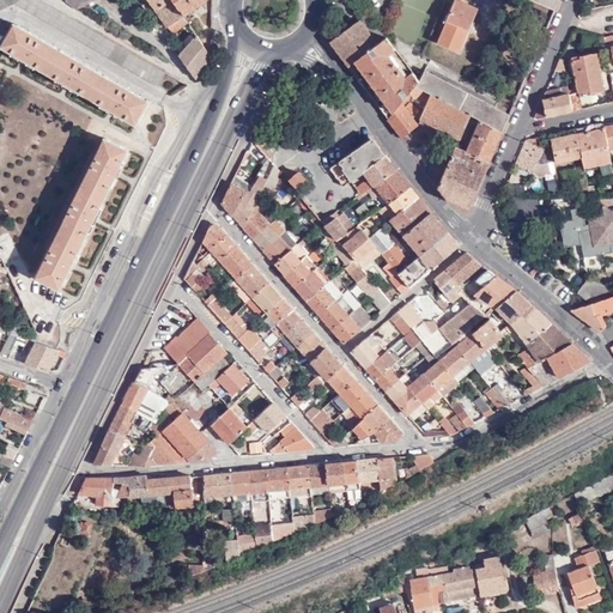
[(64,0),(66,4),(76,11),(96,0),(64,0)]
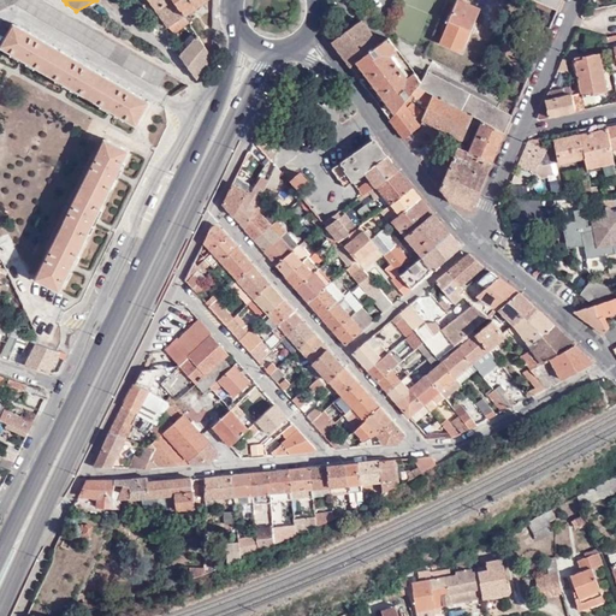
[(172,0),(146,0),(172,34),(189,23),(187,21),(172,0)]
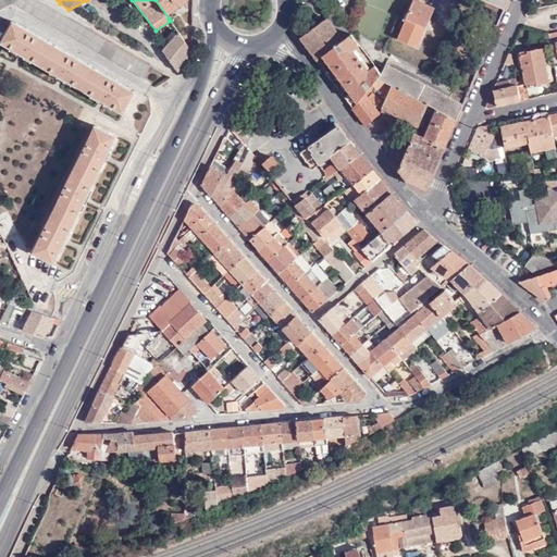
[(156,0),(169,19),(189,0),(156,0)]
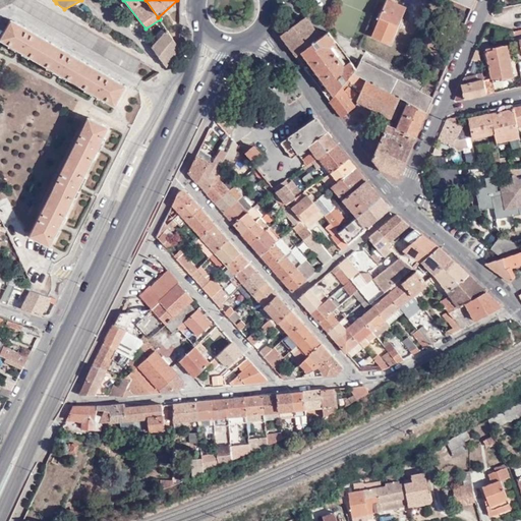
[(405,7),(390,0),(385,0),(370,35),(389,44),(405,7)]
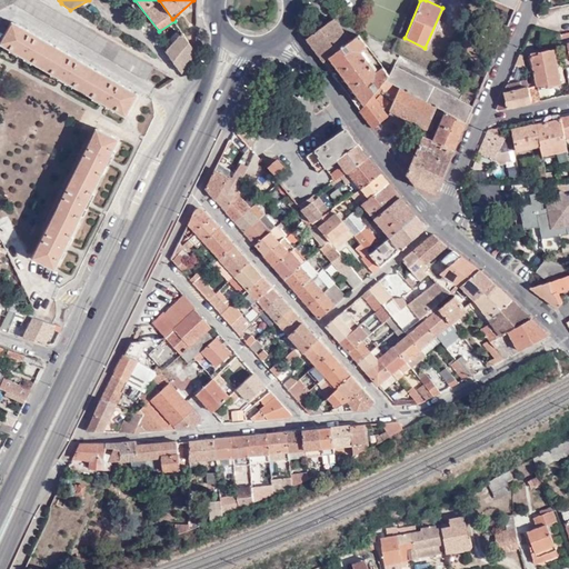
[(513,9),(517,0),(492,0),(513,9)]
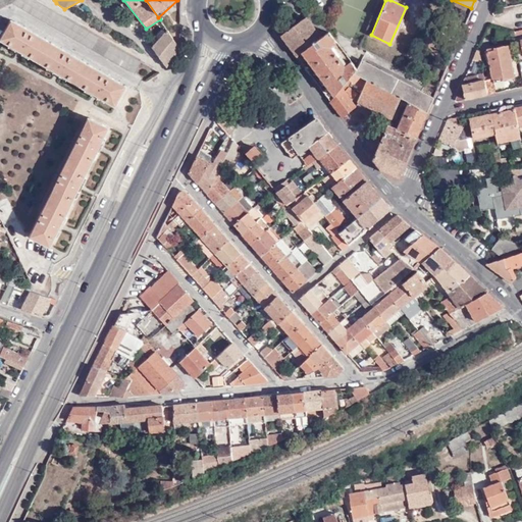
[(281,35),(297,55),(327,34),(313,12),(307,16),(281,35)]
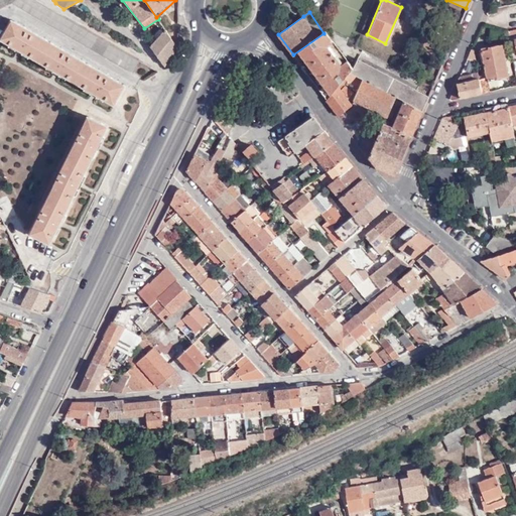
[(125,87),(12,20),(1,38),(20,49),(56,71),(93,91),(114,104),(125,87)]
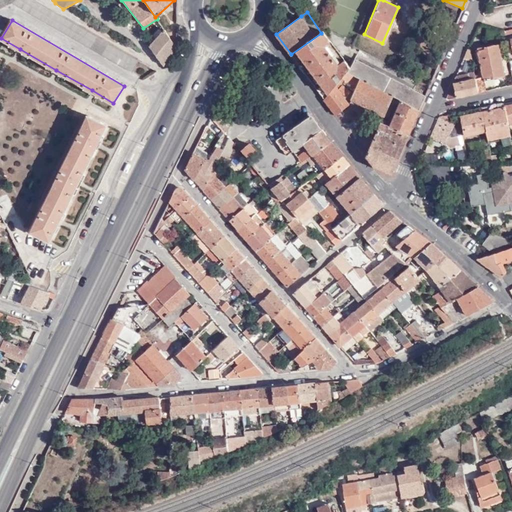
[(511,27),(502,30),(503,35),(511,33),(511,27)]
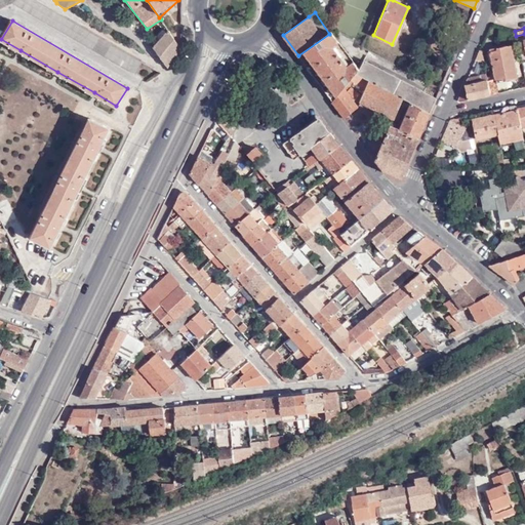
[(153,46),(167,67),(180,46),(168,30),(153,46)]
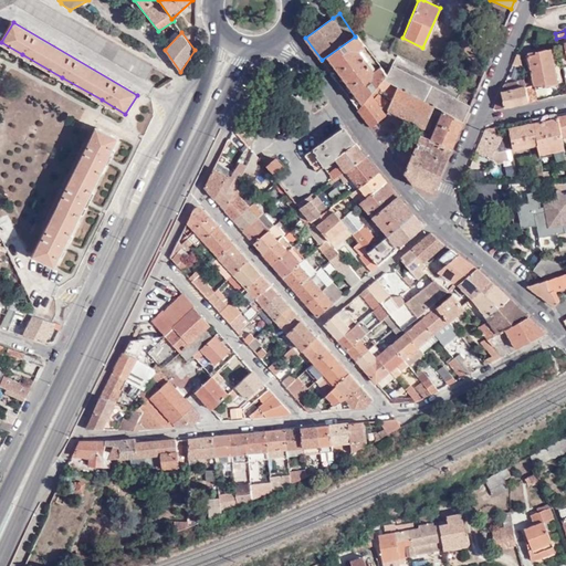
[(387,76),(383,71),(380,67),(375,72),(359,50),(365,46),(357,34),(355,37),(322,60),(357,109),(381,82),(387,76)]
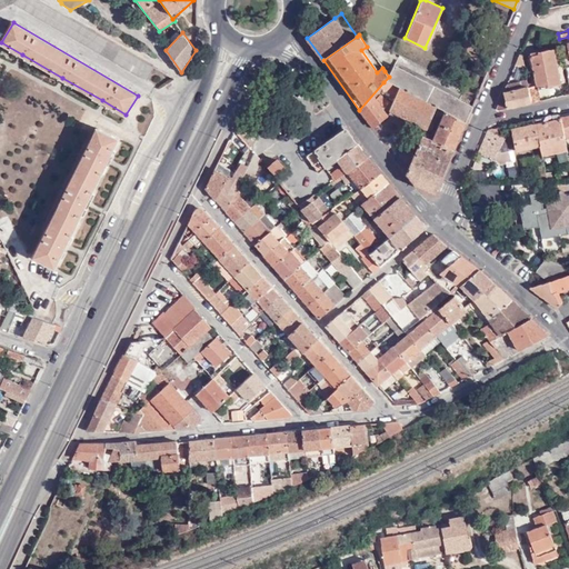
[(560,83),(552,47),(529,52),(536,86),(547,83),(548,86),(560,83)]
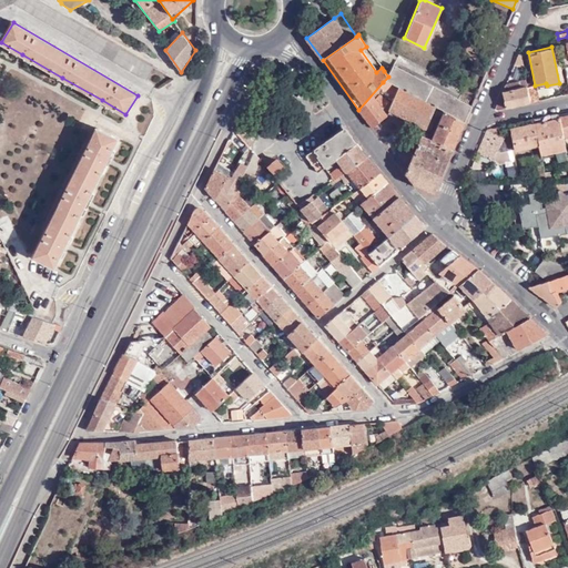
[(465,122),(472,107),(393,67),(388,77),(383,82),(389,87),(434,109),(444,114),(465,122)]
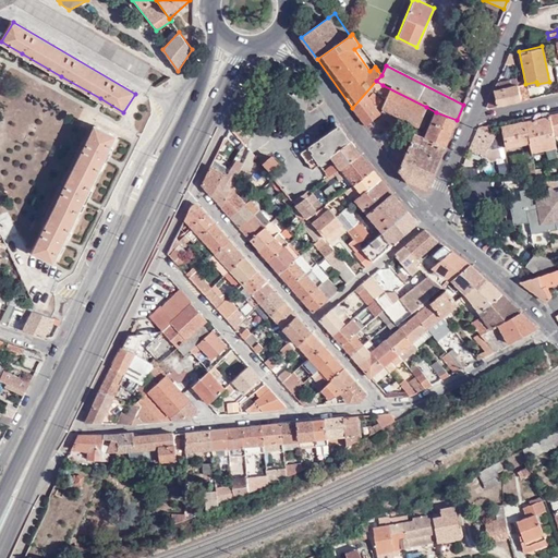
[(496,106),(520,100),(517,84),(514,77),(496,82),(493,89),(496,106)]
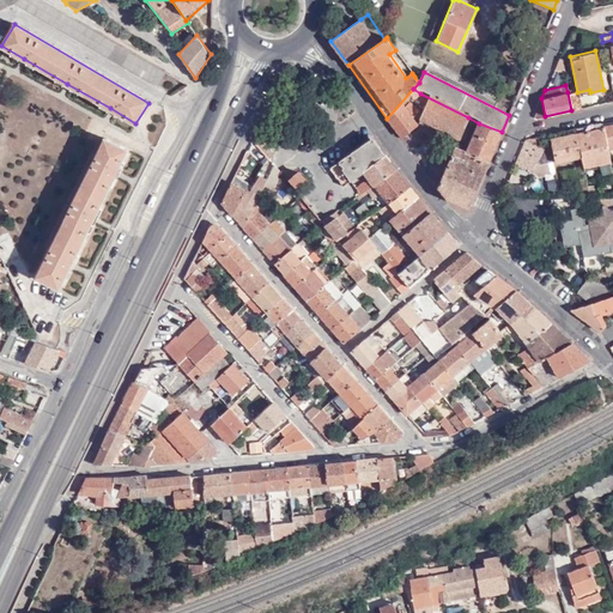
[(420,93),(413,89),(387,119),(401,138),(417,125),(408,115),(414,103),(420,93)]
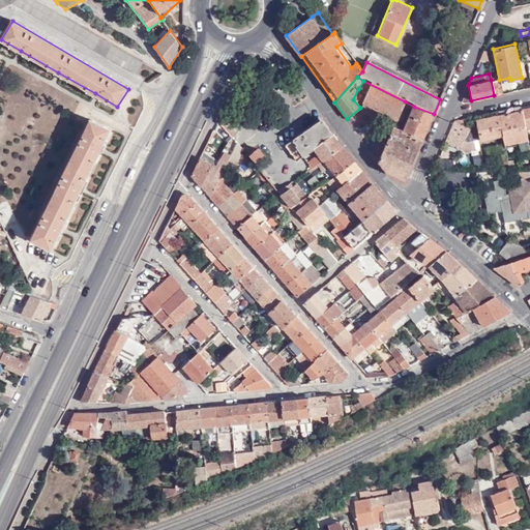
[(494,95),(501,94),(498,79),(491,80),(494,95)]
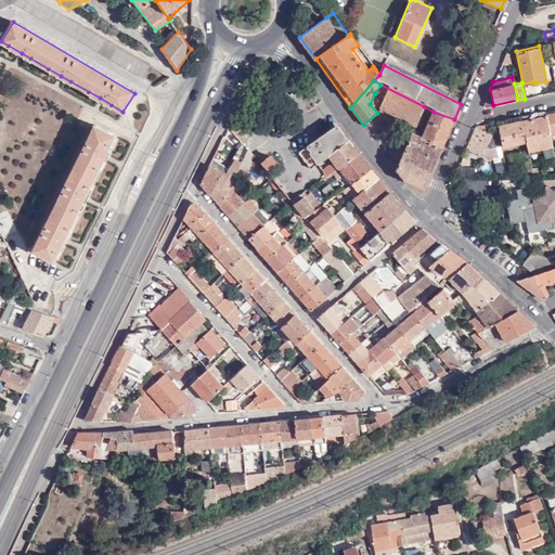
[(414,125),(424,106),(381,85),(375,93),(383,98),(378,105),(381,107),(414,125)]
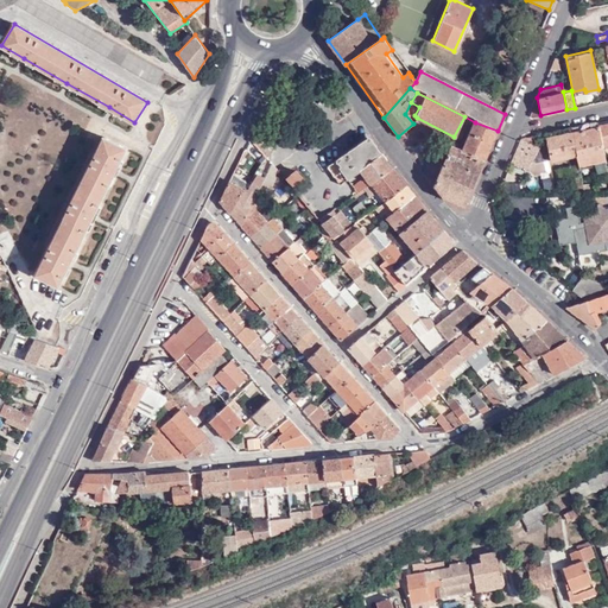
[(603,145),(599,121),(546,133),(549,145),(539,147),(534,144),(533,137),(521,139),(511,165),(525,170),(526,169),(532,159),(536,165),(576,157),(578,168),(607,163),(603,145)]
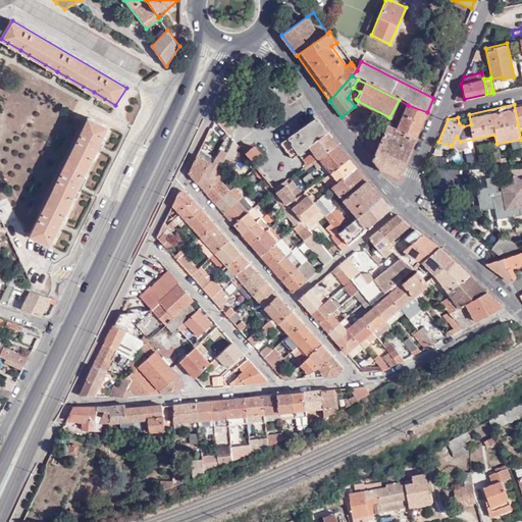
[(399,178),(427,112),(408,105),(398,129),(386,124),(372,157),(381,169),(399,178)]
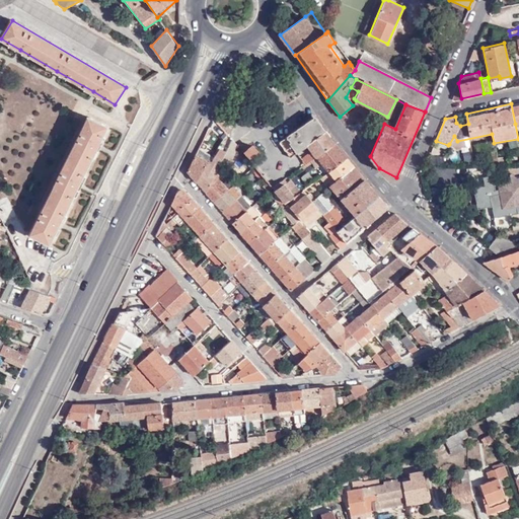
[(225,138),(227,135),(213,118),(206,132),(210,135),(212,131),(225,138)]
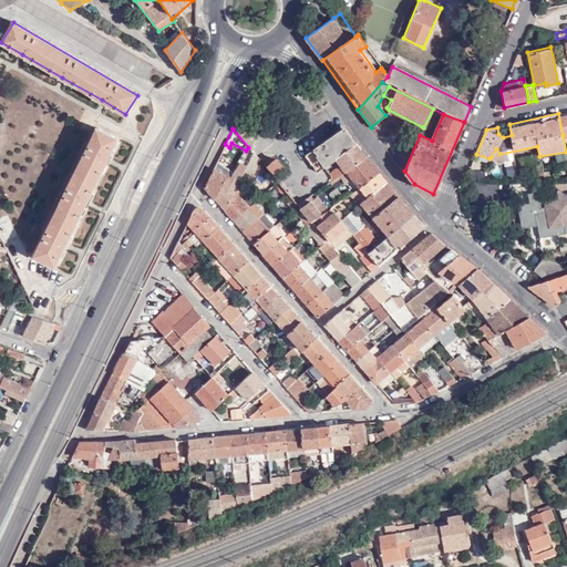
[(351,143),(354,141),(344,129),(341,130),(351,143)]
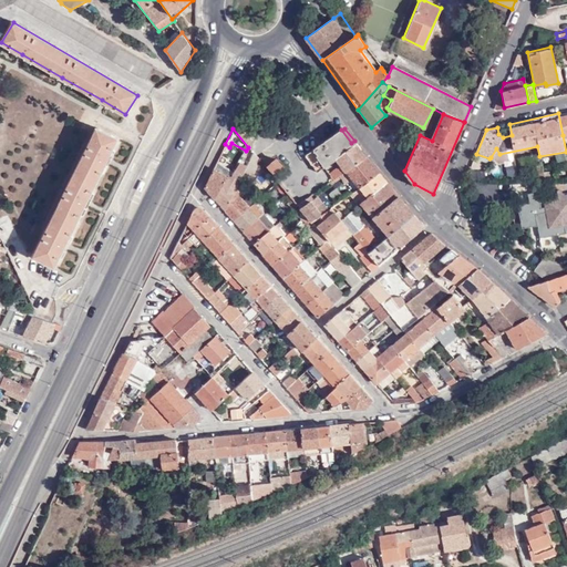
[(117,140),(98,130),(33,257),(53,267),(66,243),(84,205),(107,160),(117,140)]
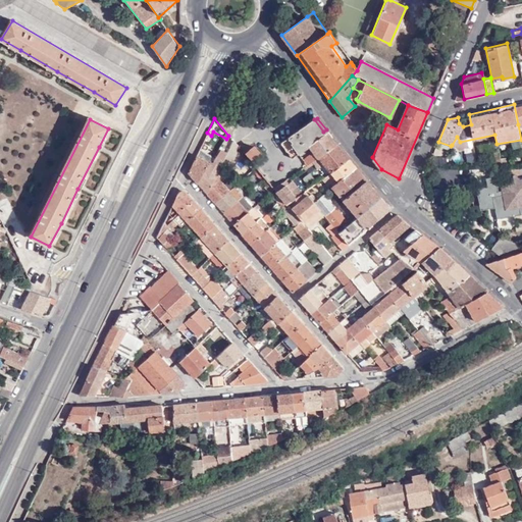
[(315,142),(328,133),(326,129),(323,132),(314,119),(281,143),(293,157),(310,146),(315,142)]
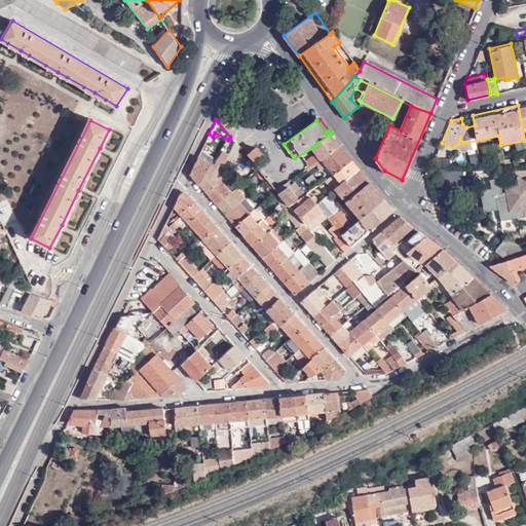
[(327,153),(339,145),(331,134),(317,143),(327,153)]
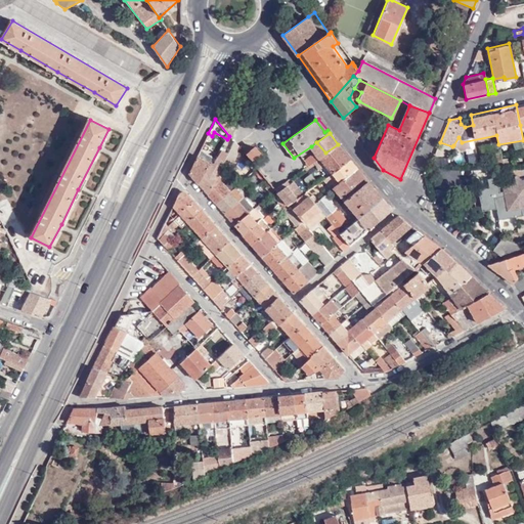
[(233,161),(241,148),(233,140),(227,154),(233,161)]
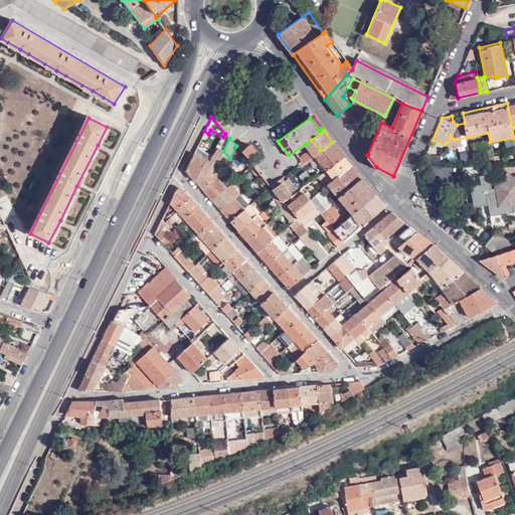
[(306,144),(314,155),(320,150),(311,140),(306,144)]
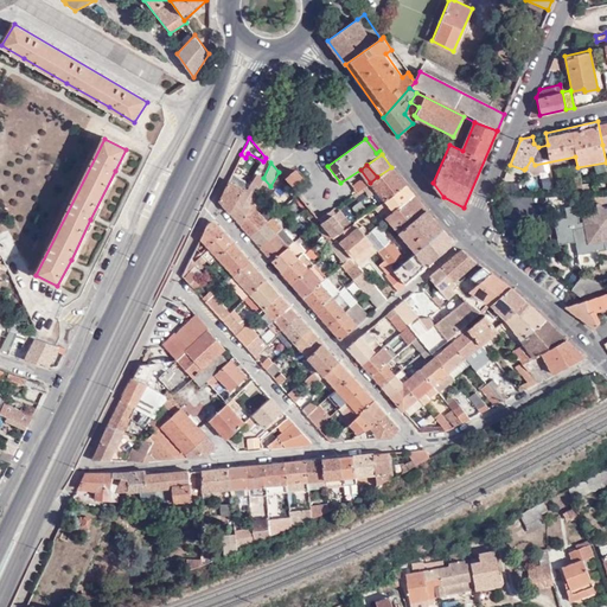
[(384,200),(406,186),(391,167),(377,177),(370,183),(384,200)]
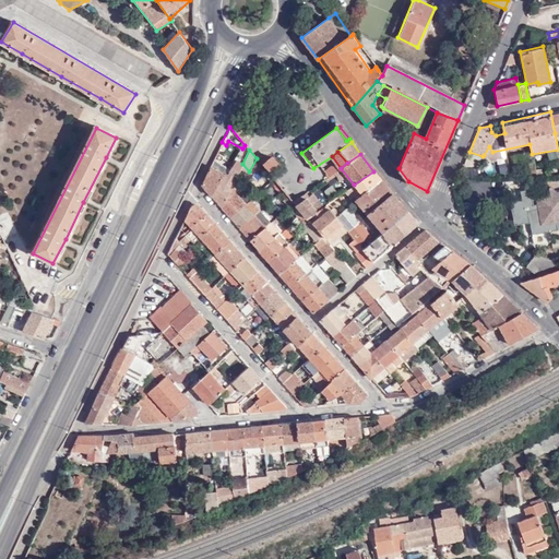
[(270,169),(278,164),(272,157),(264,163),(270,169)]
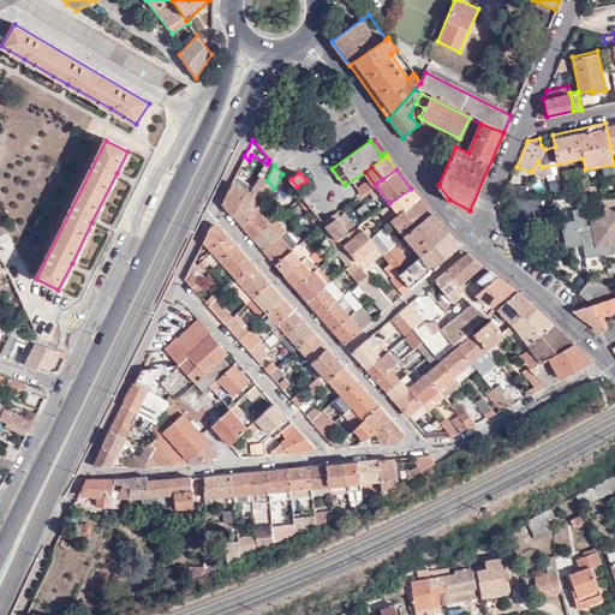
[(232,216),(244,191),(250,184),(234,175),(221,204),(232,216)]
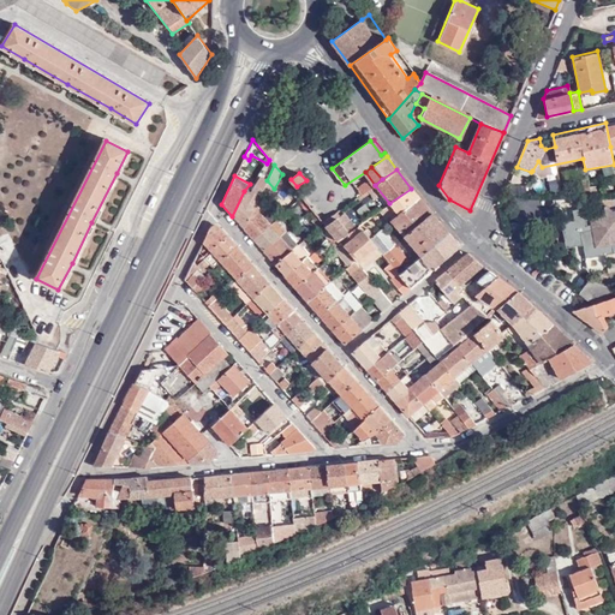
[(243,228),(256,201),(267,180),(258,177),(249,193),(244,191),(232,216),(243,228)]
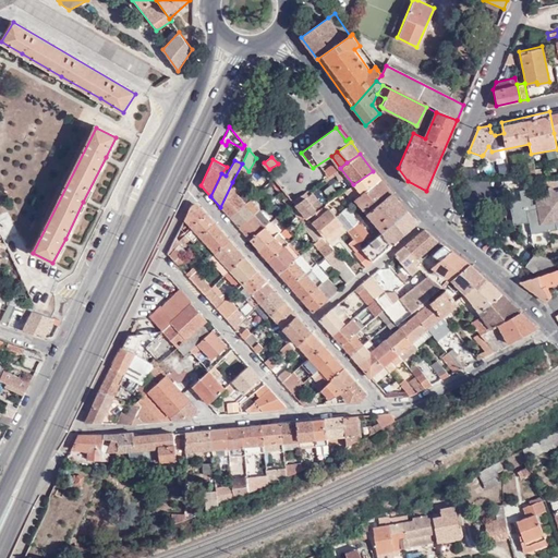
[(326,178),(338,169),(334,162),(322,171),(326,178)]
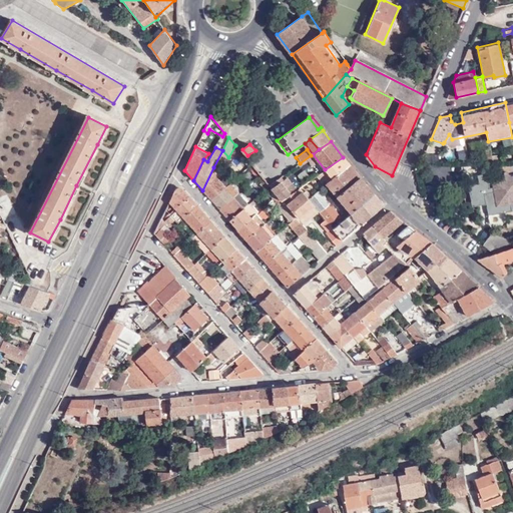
[(327,184),(350,165),(347,162),(343,157),(325,169),(314,177),(322,188),(327,184)]
